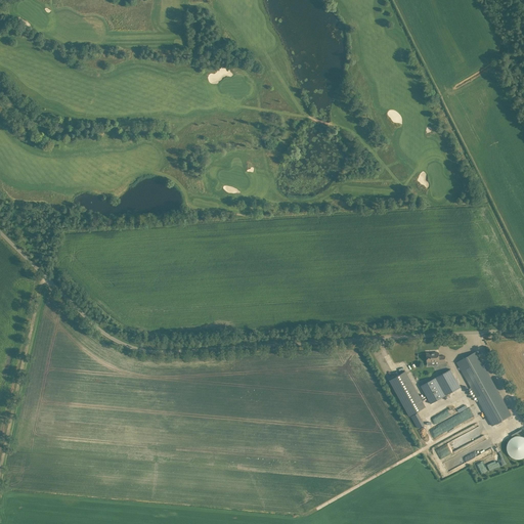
[(18,17),(17,24),(29,27),(31,22),(18,17)]
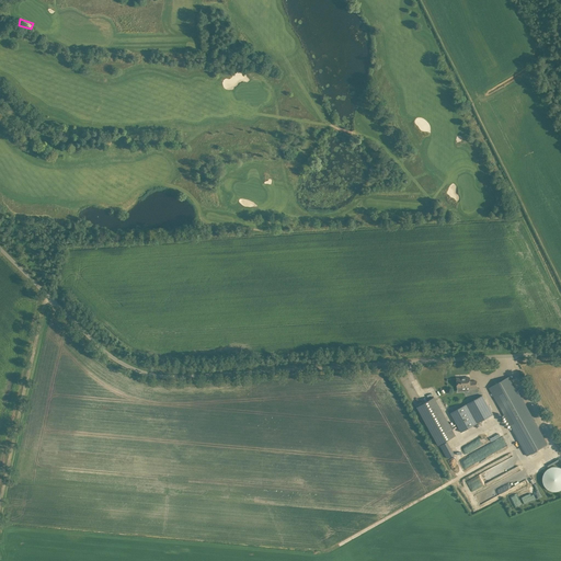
[(548,445),(510,376),(490,388),(492,392),(490,393),(491,396),(493,395),(527,456),(548,445)]
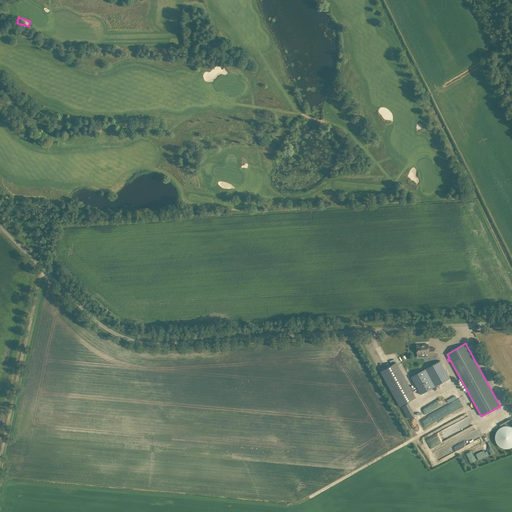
[(428,353),(428,355),(436,354),(435,348),(432,348),(432,349),(429,349),(429,344),(417,345),(417,354),(428,353)]
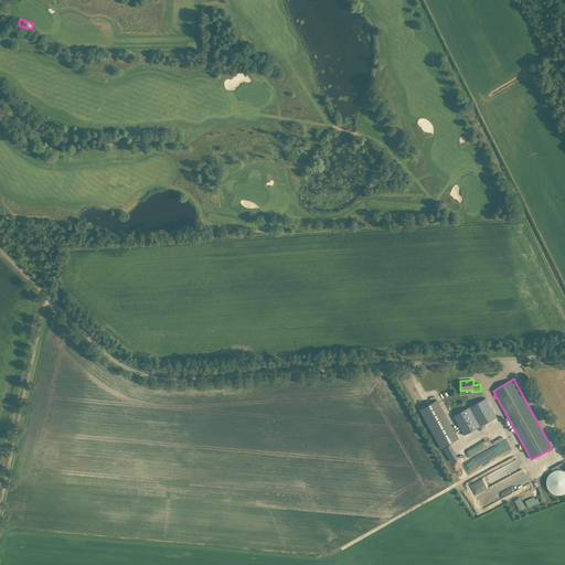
[(486,398),(470,407),(481,426),(497,417),(486,398)]
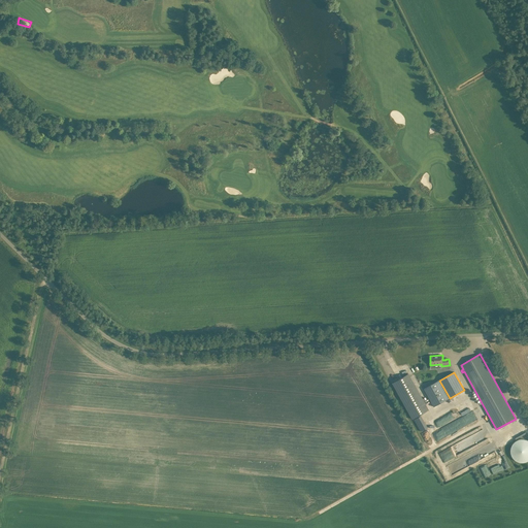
[(408,373),(392,383),(411,419),(428,409),(408,373)]
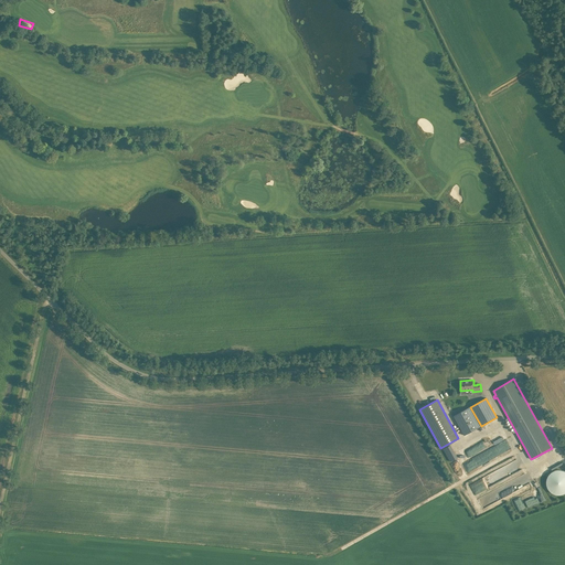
[(480,426),(469,407),(454,416),(465,435),(480,426)]
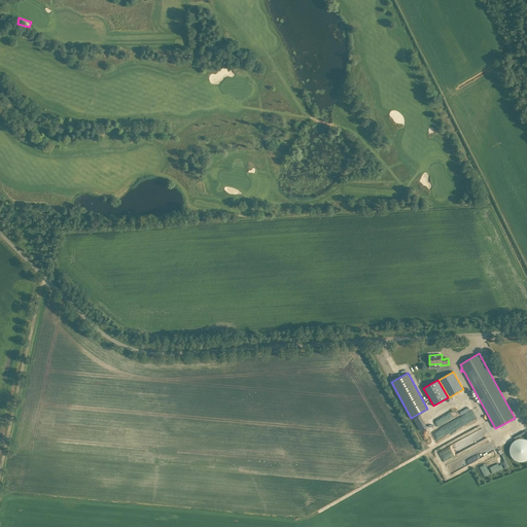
[(414,418),(419,430),(426,427),(420,415),(414,418)]
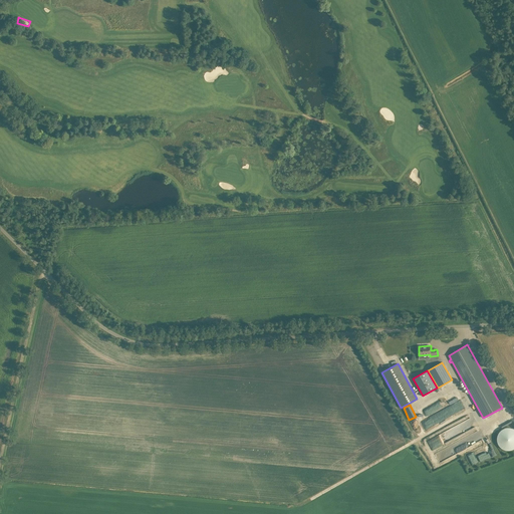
[(513,429),(500,428),(498,448),(513,449),(513,429)]
